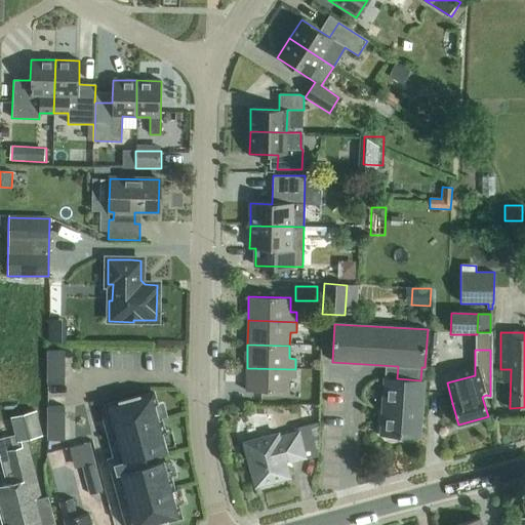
[(47,359),(64,359),(64,351),(47,351),(47,359)]
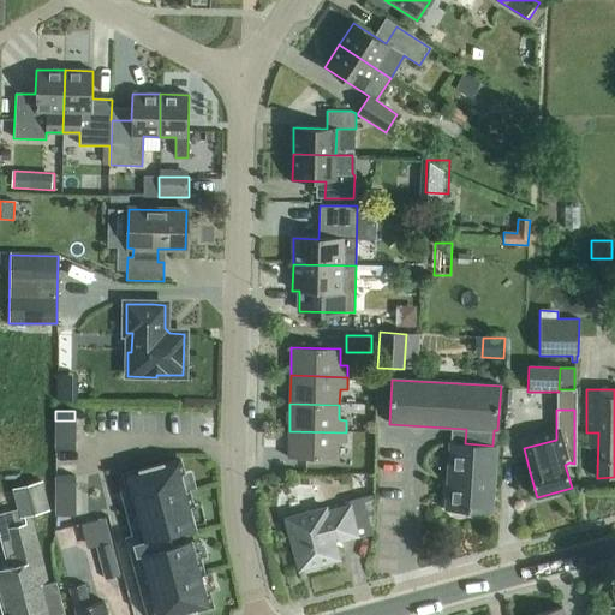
[(55,430),(75,430),(75,421),(55,421),(55,430)]
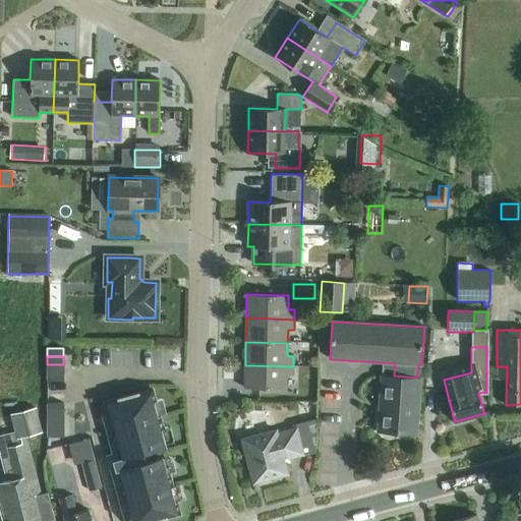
[(47,372),(63,372),(63,364),(47,364),(47,372)]
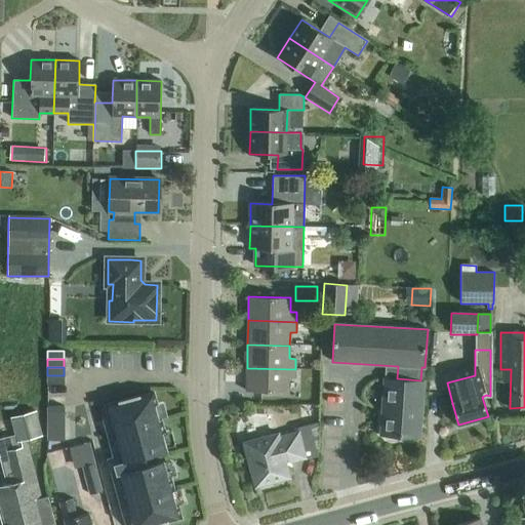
[(295,369),(247,368),(246,392),(288,393),(288,379),(294,379),(295,369)]
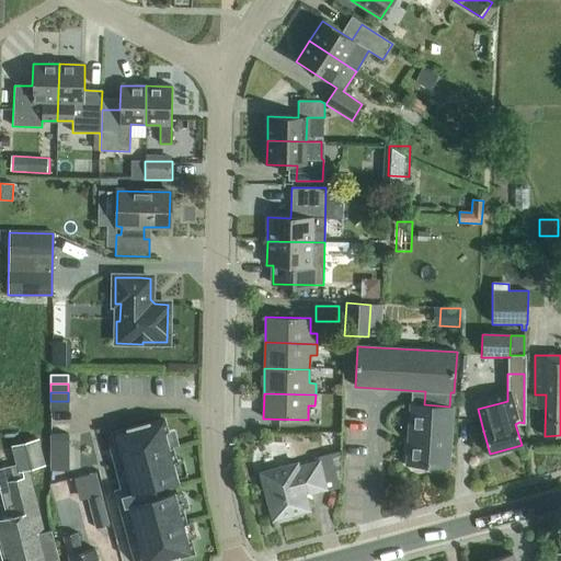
[(68,410),(68,401),(50,401),(50,410),(68,410)]
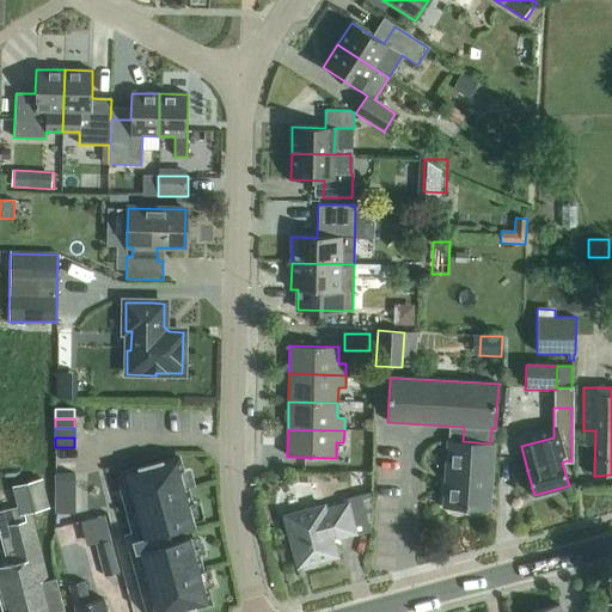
[(463,441),(461,456),(446,454),(442,506),(448,506),(448,510),(452,513),(463,514),(466,510),(466,507),(489,509),(493,457),(490,456),(490,444),(463,441)]
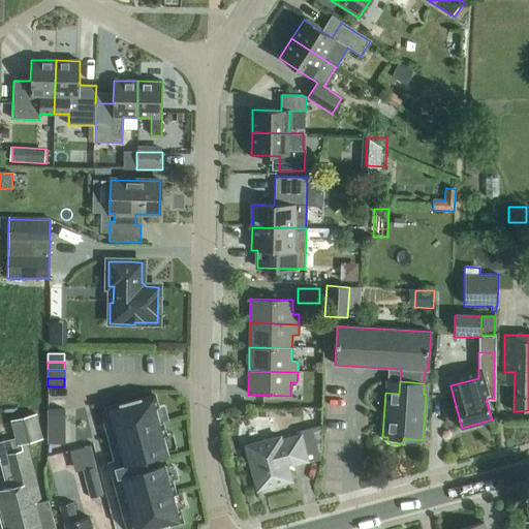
[(113,427),(116,437),(161,426),(163,425),(160,413),(158,414),(154,398),(109,409),(112,422),(114,422),(115,426),(113,427)]
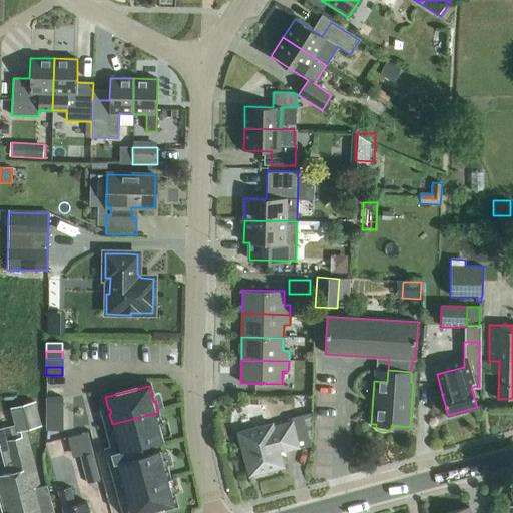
[(46,398),(45,406),(61,406),(62,398),(46,398)]
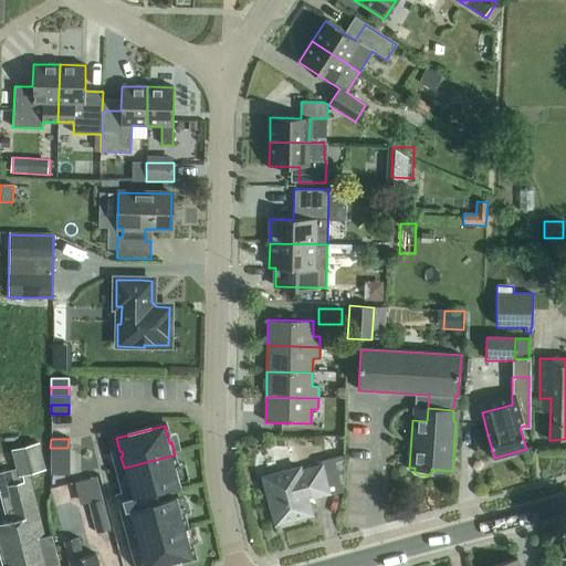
[(6,533),(0,534),(0,555),(2,565),(59,565),(52,536),(43,538),(25,475),(44,470),(38,444),(12,450),(17,470),(0,473),(0,494),(6,514),(14,512),(17,521),(3,524),(6,533)]
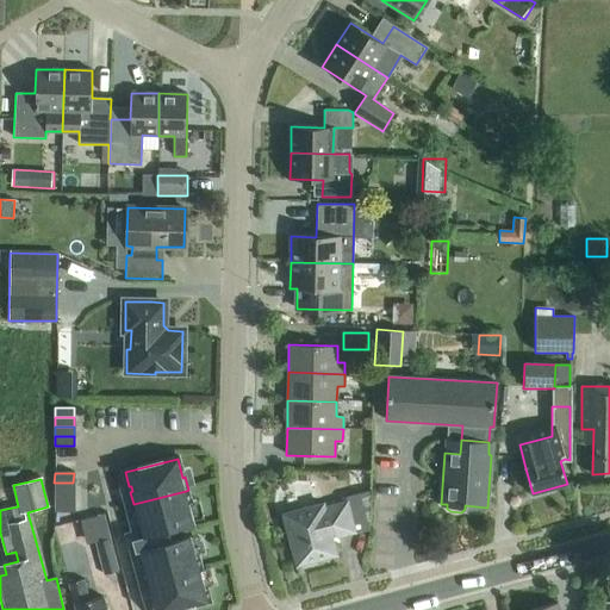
[(73,483),(54,483),(54,492),(73,492),(73,483)]
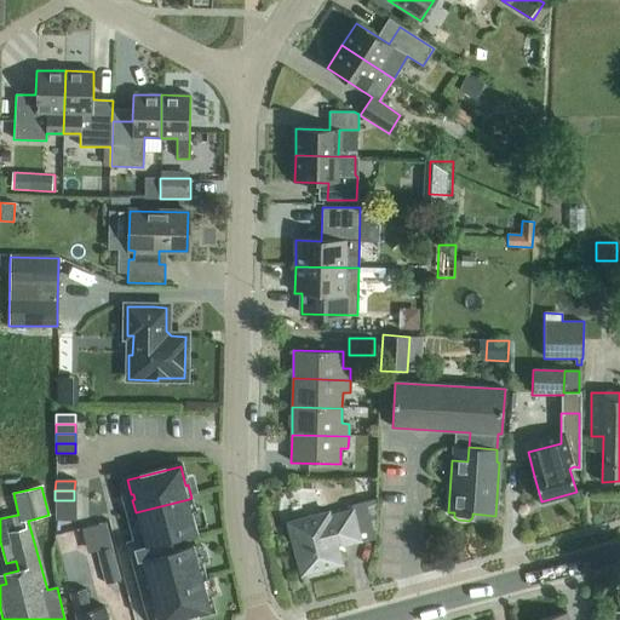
[(189,499),(136,512),(139,527),(142,527),(143,532),(141,533),(144,545),(172,538),(200,532),(196,517),(194,518),(189,499)]
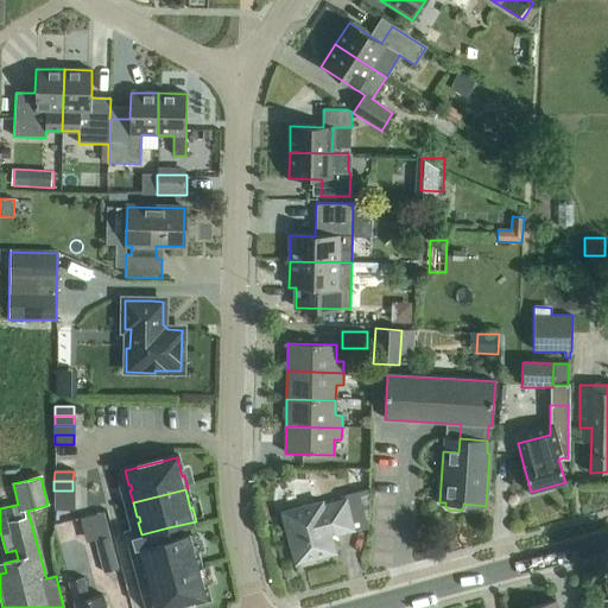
[(54,500),(73,500),(73,491),(54,491),(54,500)]
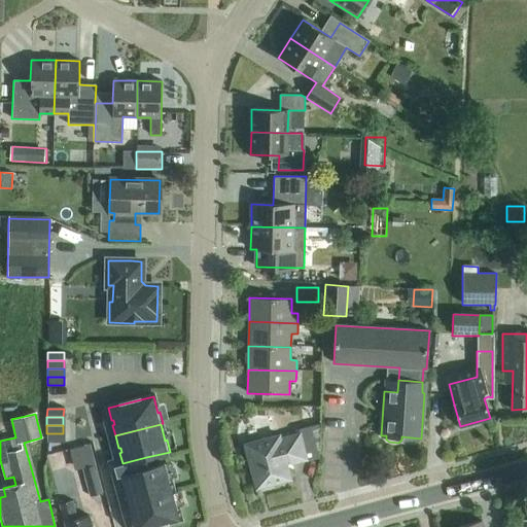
[(63,442),(63,433),(46,433),(46,442),(63,442)]
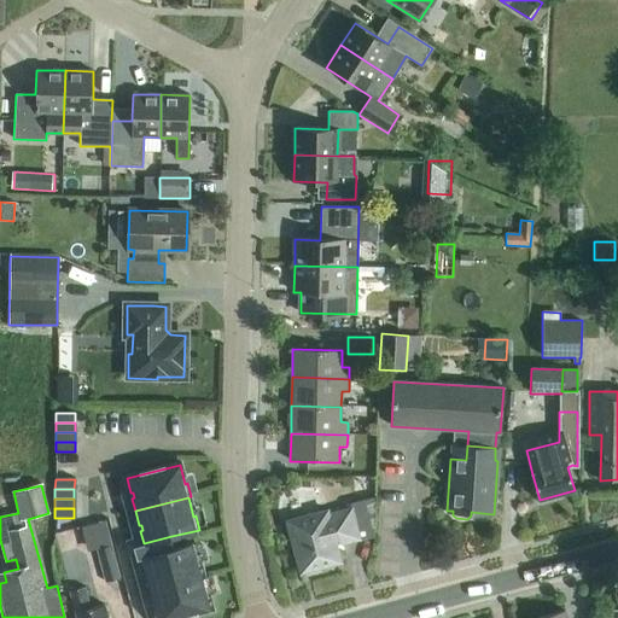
[(327,511),(287,522),(301,573),(340,563),(336,546),(359,540),(351,509),(328,516),(327,511)]
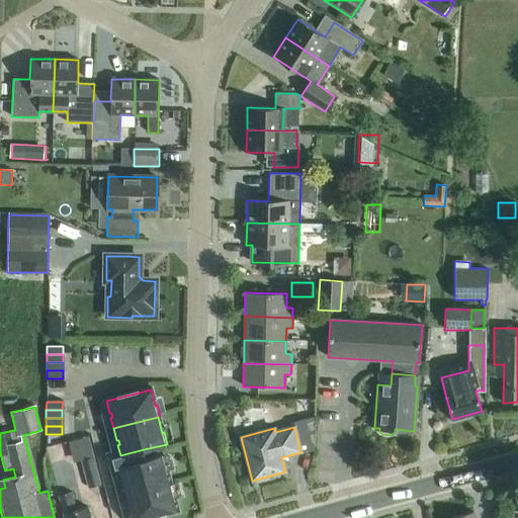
[(116,468),(117,468),(146,460),(144,449),(120,455),(113,457),(116,468)]
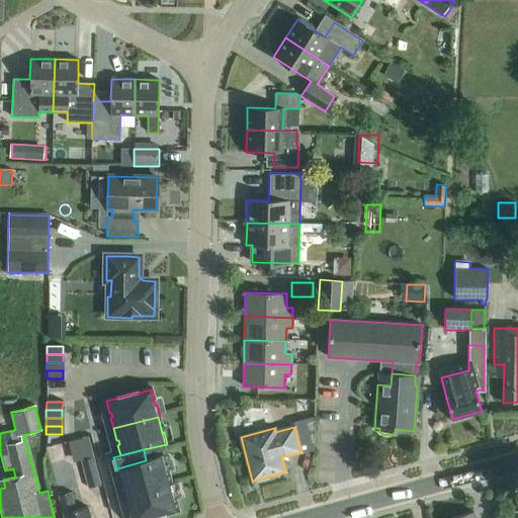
[(146,460),(117,468),(120,481),(122,480),(123,485),(121,485),(124,496),(169,485),(171,484),(168,472),(166,472),(162,456),(146,460)]
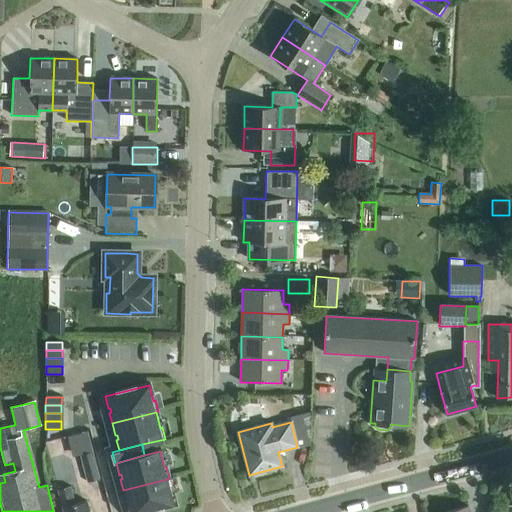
[(76,486),(99,479),(92,452),(80,455),(83,465),(72,468),(76,486)]
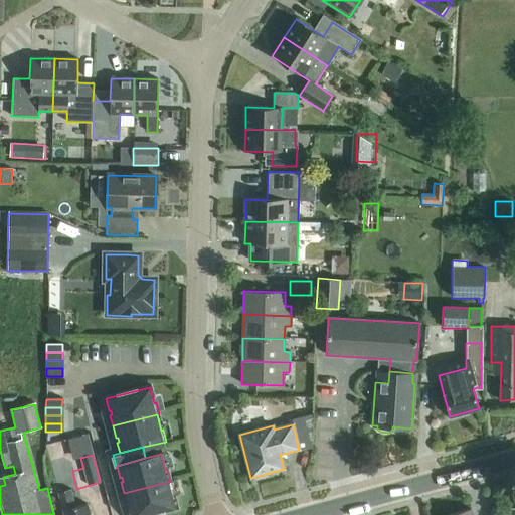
[(172,497),(168,482),(124,493),(127,505),(129,504),(130,509),(128,509),(129,514),(149,514),(177,508),(174,497),(172,497)]
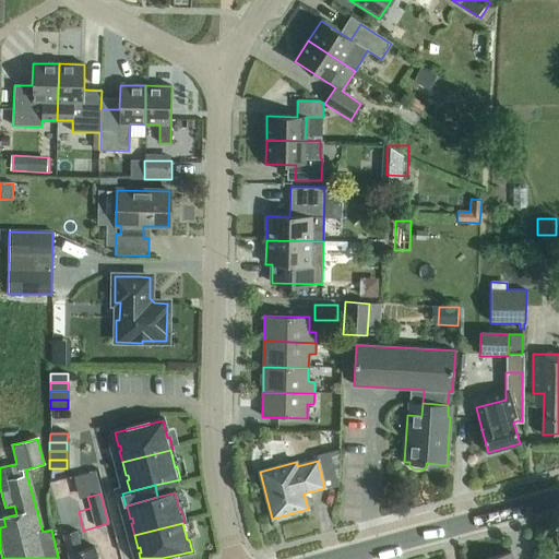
[(76,532),(62,535),(69,558),(97,558),(94,547),(82,550),(76,532)]
